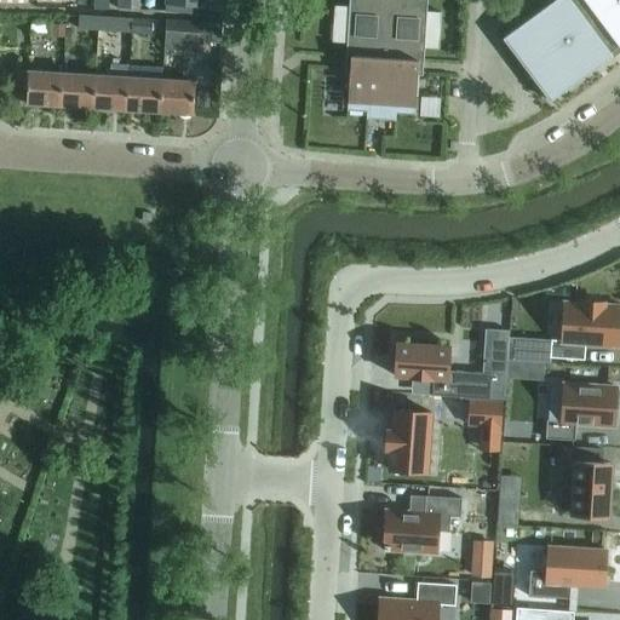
[(204,6),(204,0),(165,0),(165,11),(191,12),(191,5),(204,6)]
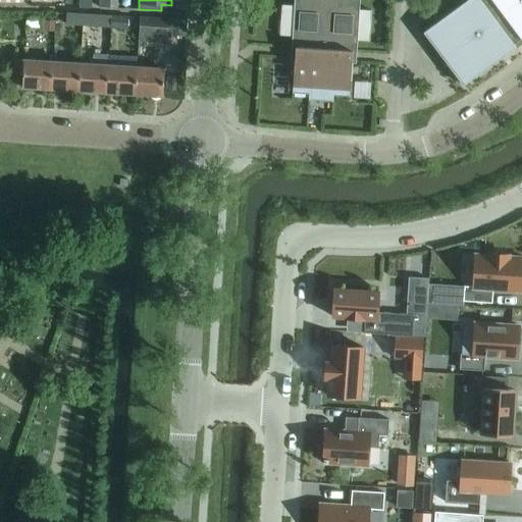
[(294,0),(294,5),(281,4),(279,35),(292,35),(291,48),(295,48),(292,92),(309,93),(308,99),(320,100),(326,0),(294,0)]
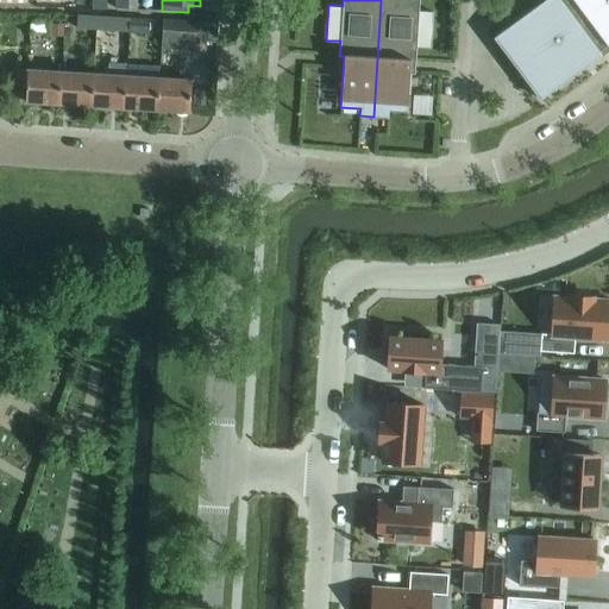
[(381,0),(374,117),(388,118),(388,111),(408,112),(410,60),(415,61),(416,46),(431,46),(433,12),(419,11),(419,0),(381,0)]
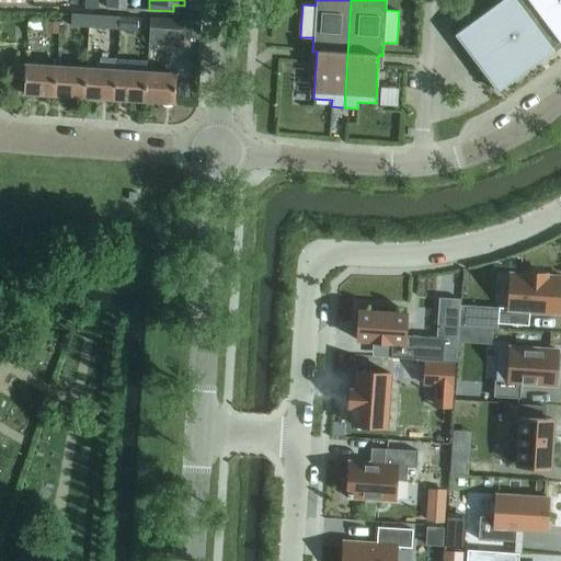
[(560,0),(501,0),(480,15),(455,34),(497,91),(523,72),(522,71),(553,48),(551,46),(560,39),(560,41),(560,0)]
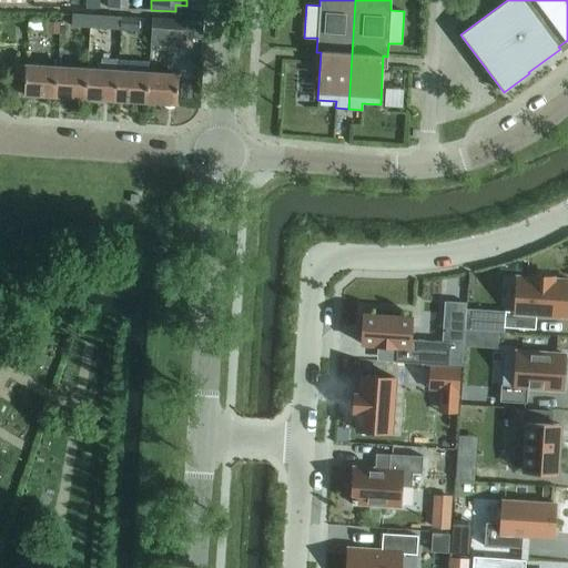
[(89,28),(90,14),(73,13),(72,27),(89,28)]
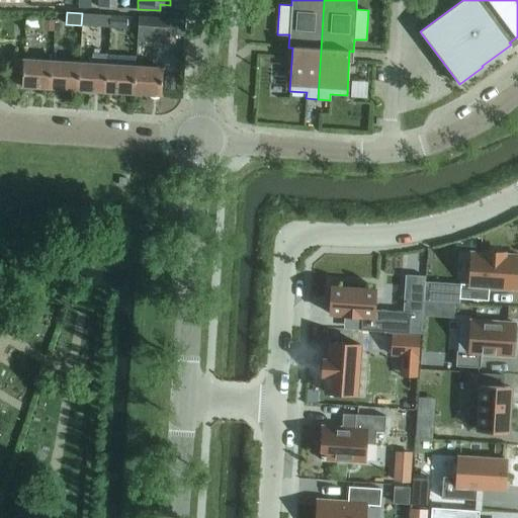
[(108,26),(109,14),(82,13),(81,25),(96,26),(108,26)]
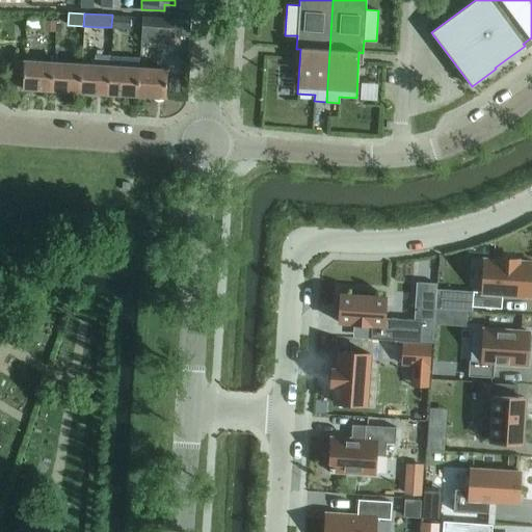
[(112,15),(111,27),(130,28),(130,17),(112,15)]
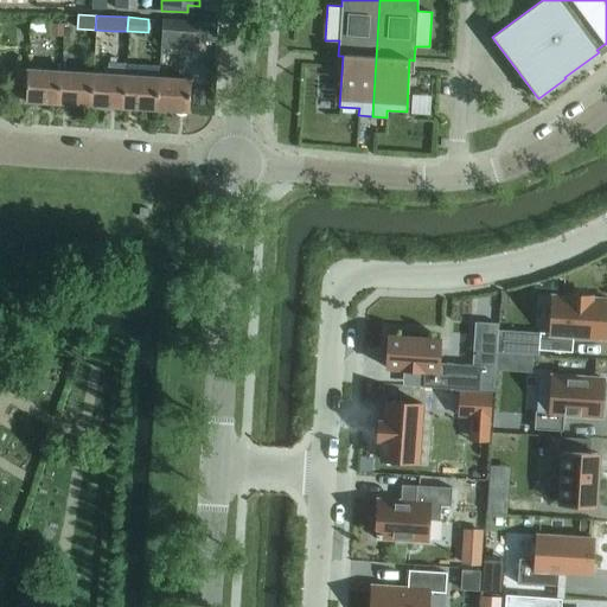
[(196,21),(196,20),(163,19),(161,39),(216,42),(217,23),(196,21)]
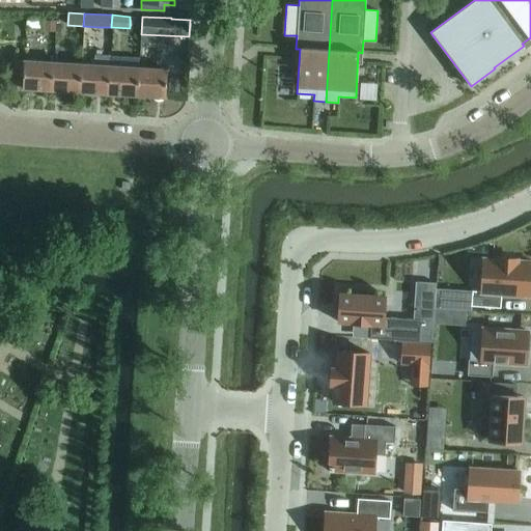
[(46,20),(45,29),(55,30),(55,21),(46,20)]
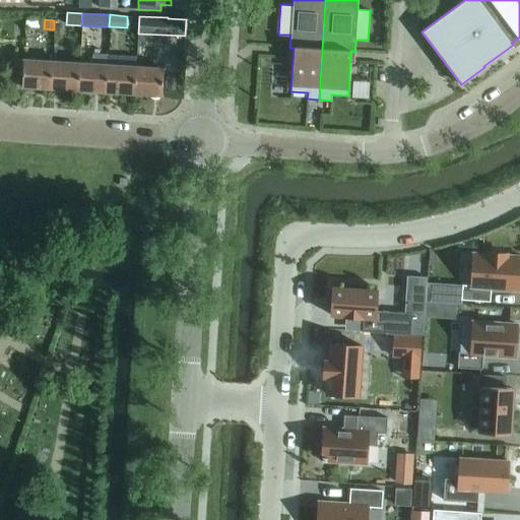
[(107,65),(107,55),(91,54),(91,64),(79,63),(77,89),(105,91),(107,65)]
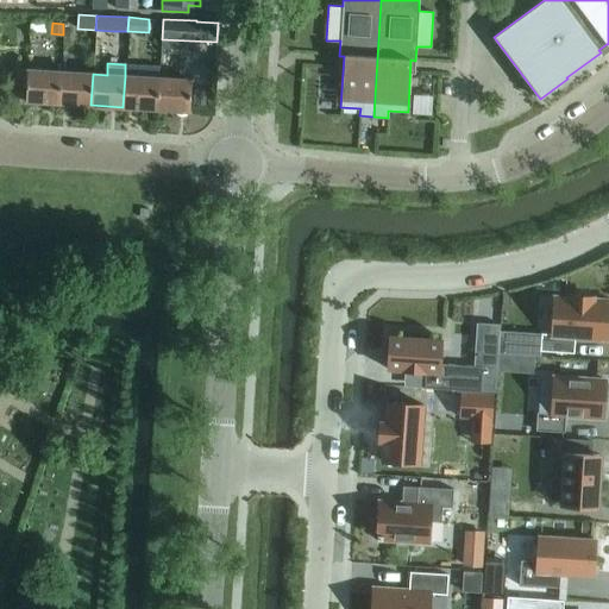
[(58,102),(60,71),(17,69),(16,86),(26,86),(26,101),(58,102)]
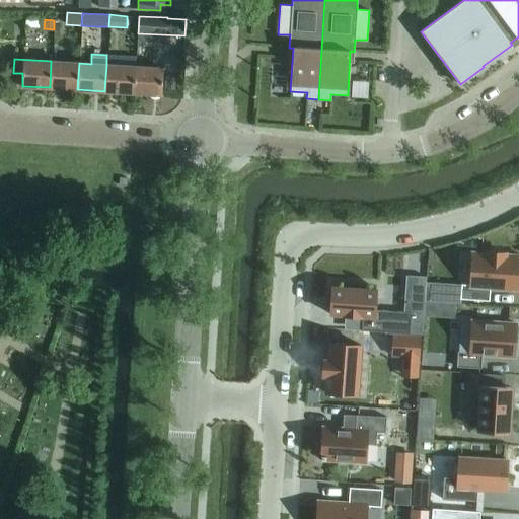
[(77,89),(79,63),(51,61),(50,87),(77,89)]
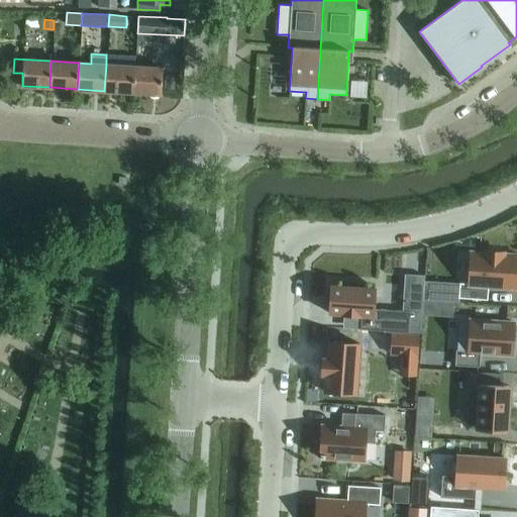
[(132,93),(133,66),(106,65),(104,91),(132,93)]
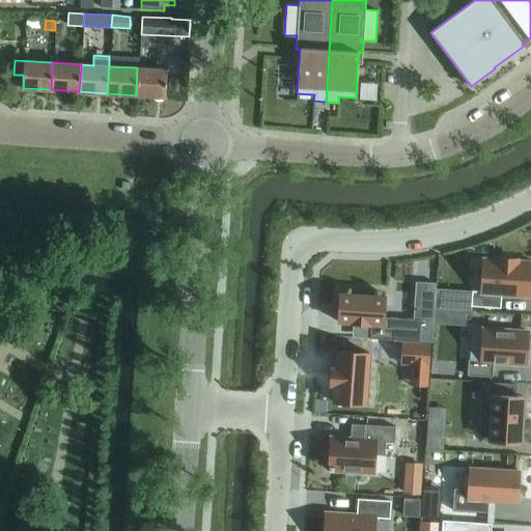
[(165,96),(167,70),(137,67),(136,95),(165,96)]
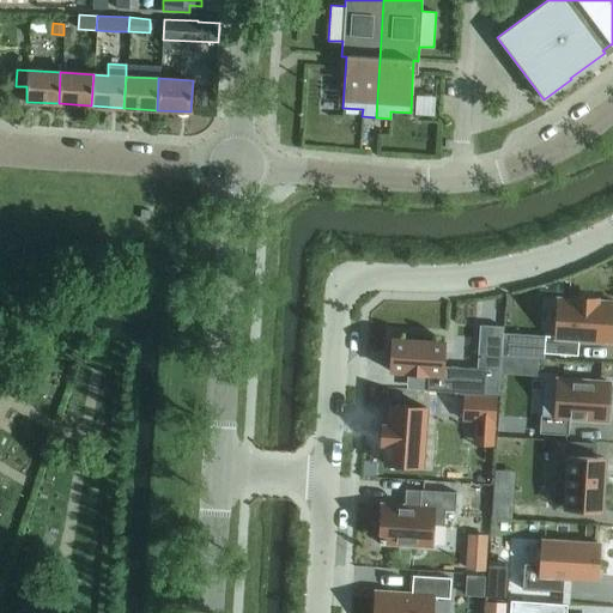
[(612,340),(612,301),(598,299),(598,298),(576,297),(576,298),(559,297),(557,335),(546,335),(545,352),(578,354),(580,339),(612,340)]
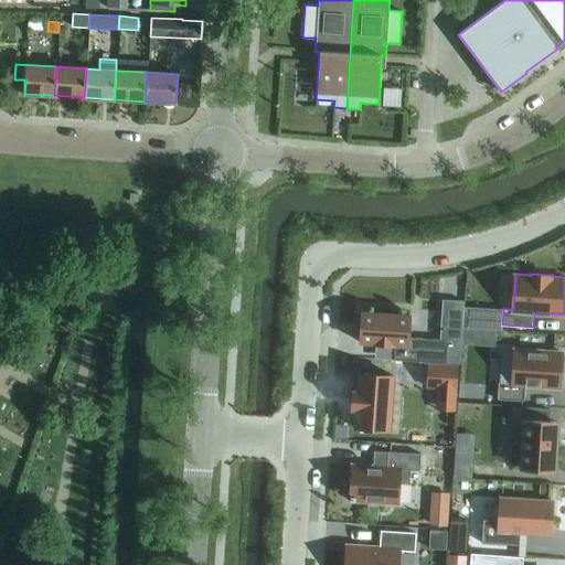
[(361,311),(360,341),(394,344),(393,359),(395,360),(446,362),(458,363),(464,300),(443,299),(439,339),(408,337),(409,315),(394,313),(395,309),(379,308),(379,312),(364,311),(361,311)]
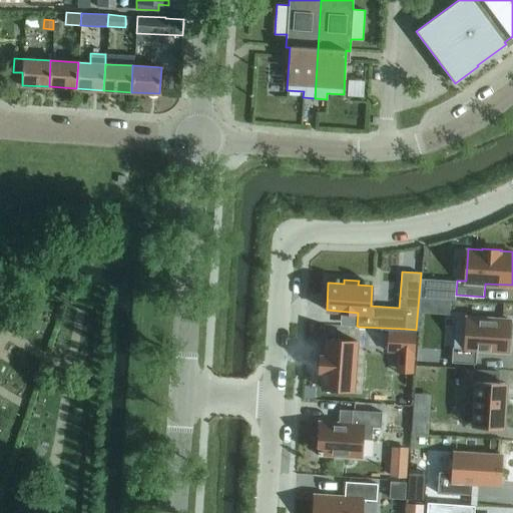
[(452,347),(451,362),(475,364),(476,350),(508,352),(509,339),(512,339),(512,322),(510,322),(510,320),(467,317),(464,347),(452,347)]
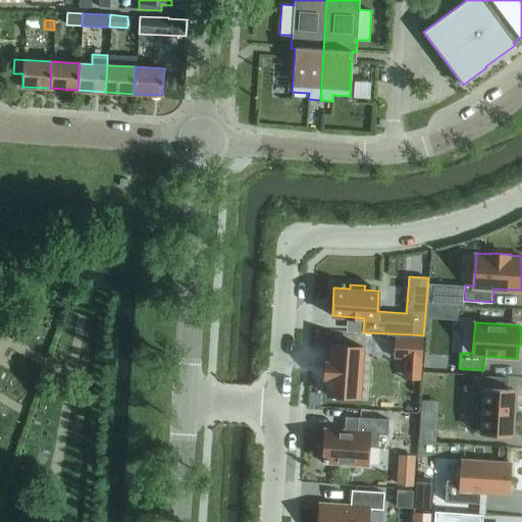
[(396,335),(395,357),(405,357),(403,378),(420,378),(423,337),(412,336),(396,335)]
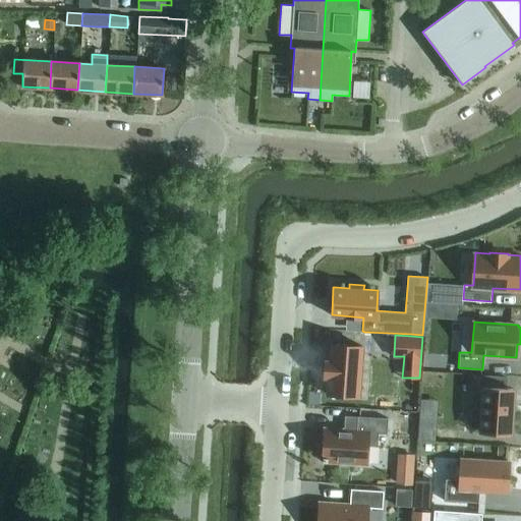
[(360,345),(328,343),(327,359),(323,359),(322,377),(326,377),(325,393),(357,395),(360,345)]
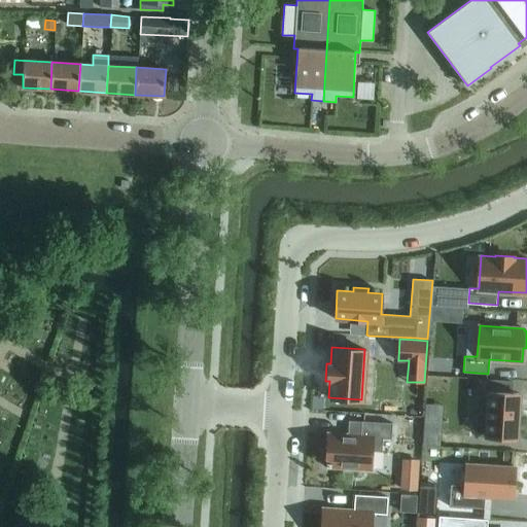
[(479,403),(478,422),(487,423),(486,435),(518,437),(521,392),(513,392),(514,381),(487,380),(486,392),(489,392),(488,403),(479,403)]
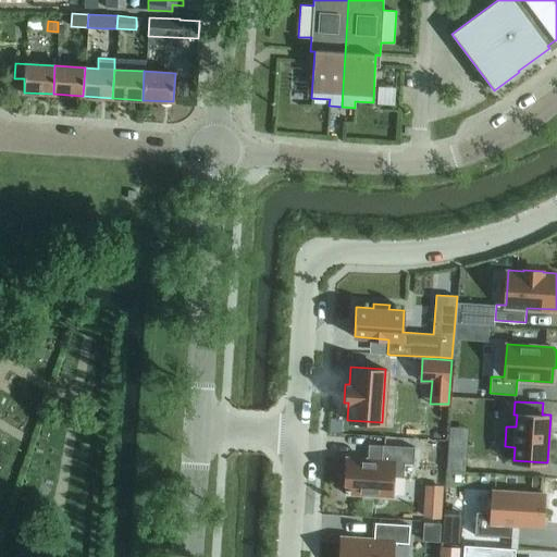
[(379,459),(344,457),(344,472),(339,472),(338,491),(342,491),(342,492),(390,495),(391,475),(400,475),(401,462),(411,462),(412,446),(380,444),(379,459)]
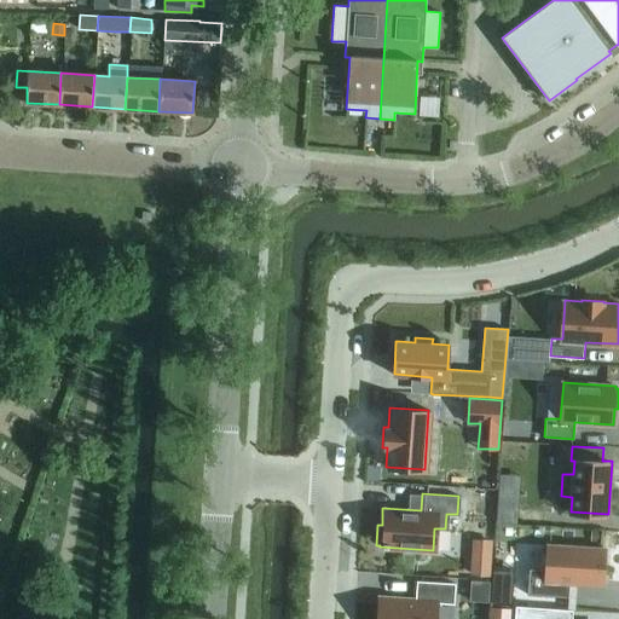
[(528,568),(527,594),(566,596),(568,597),(568,583),(602,584),(605,549),(547,544),(545,570),(528,568)]
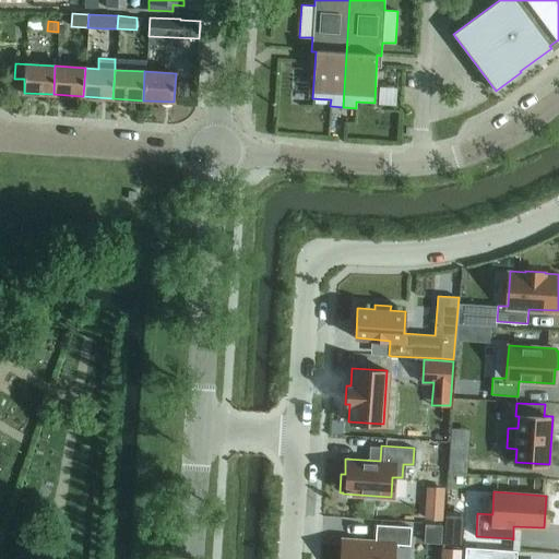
[(340,539),(339,558),(390,558),(392,543),(407,544),(408,527),(373,524),(372,542),(340,539)]
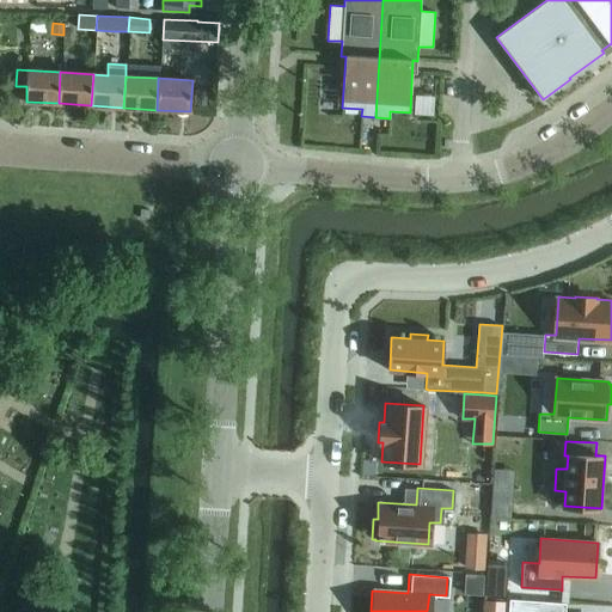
[(564,611),(565,603),(509,599),(508,611),(564,611)]
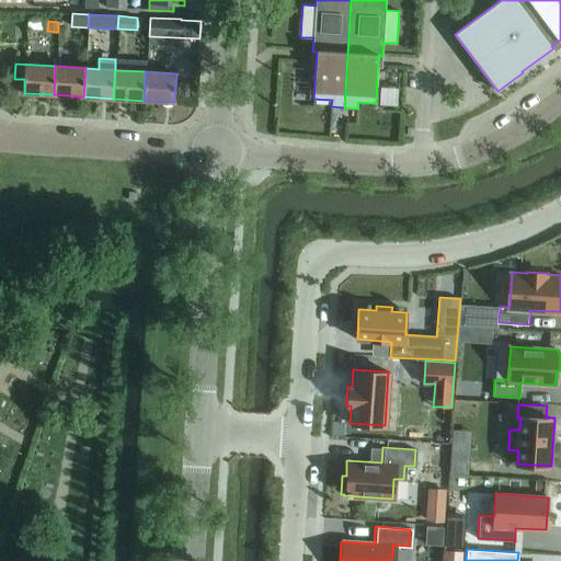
[(445,550),(444,560),(461,560),(462,551),(445,550)]
